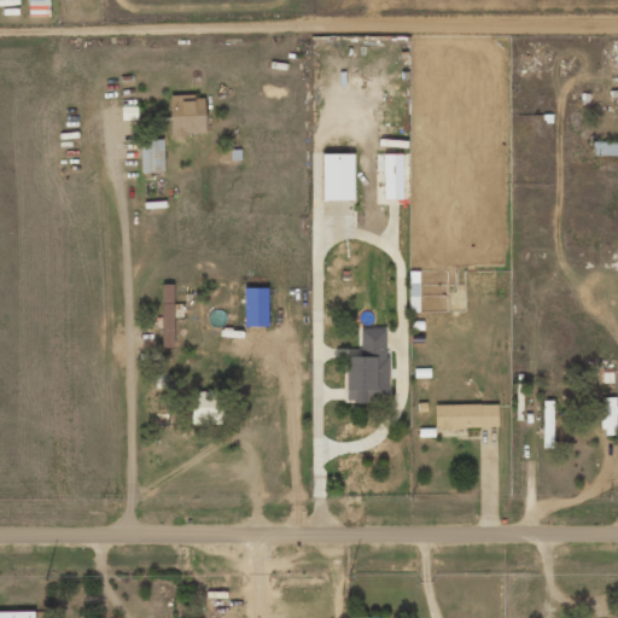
[(28,0),(28,16),(50,17),(48,0),(28,0)]
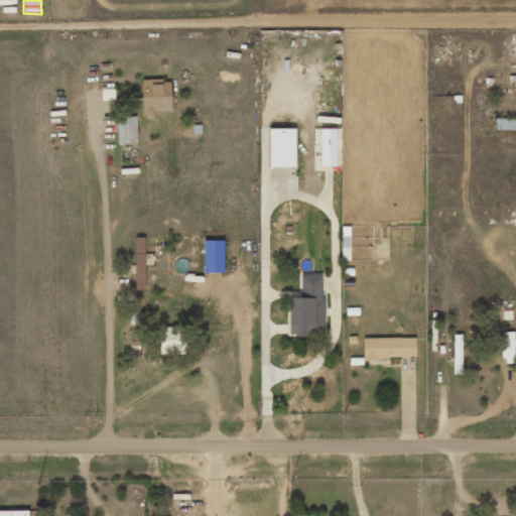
[(170,80),(142,81),(143,113),(171,112),(170,80)]
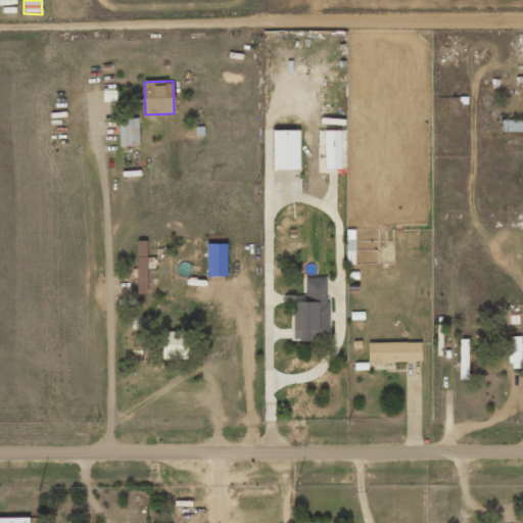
[(138,117),(119,119),(120,146),(139,145),(138,117)]
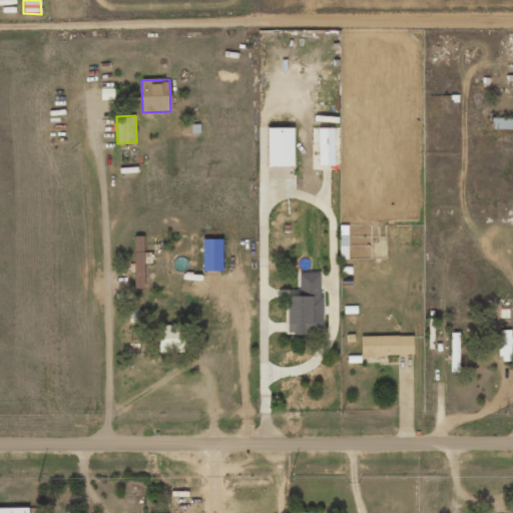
[(512,129),(512,117),(493,117),(493,129),(512,129)]
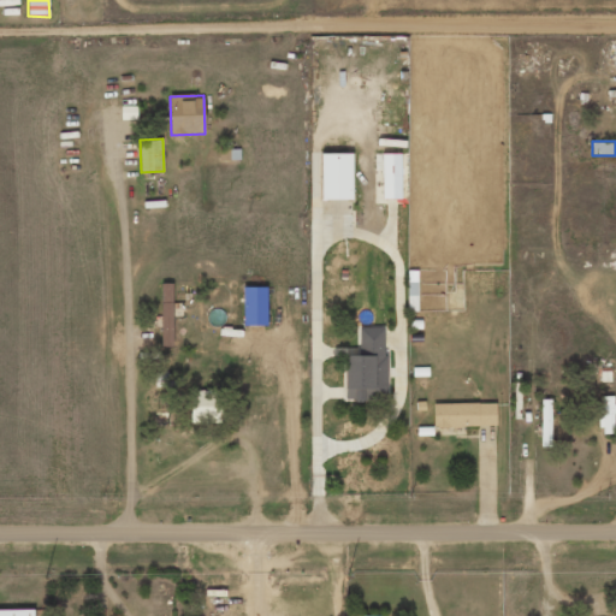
[(351,200),(351,154),(321,153),(321,199),(351,200)]
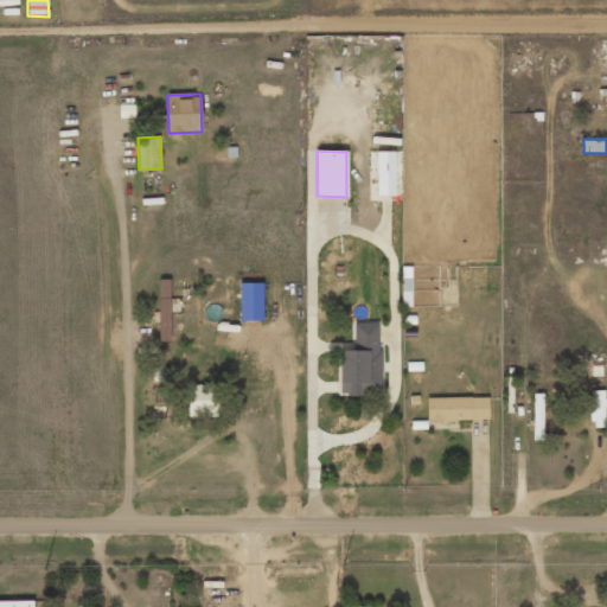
[(159,279),(158,340),(170,340),(172,280),(159,279)]
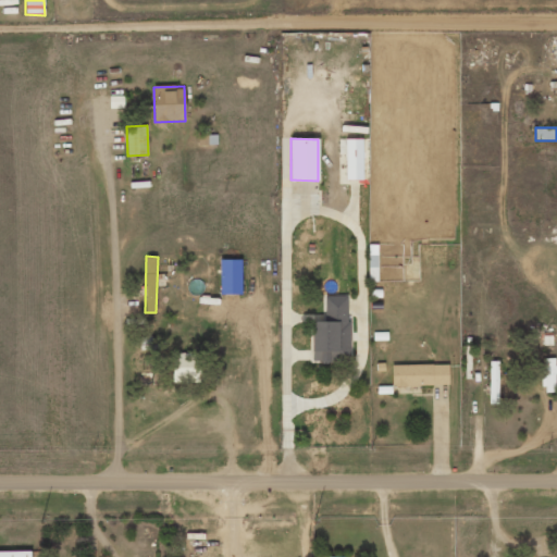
[(311,321),(312,362),(349,361),(348,296),(324,296),(324,321),(311,321)]
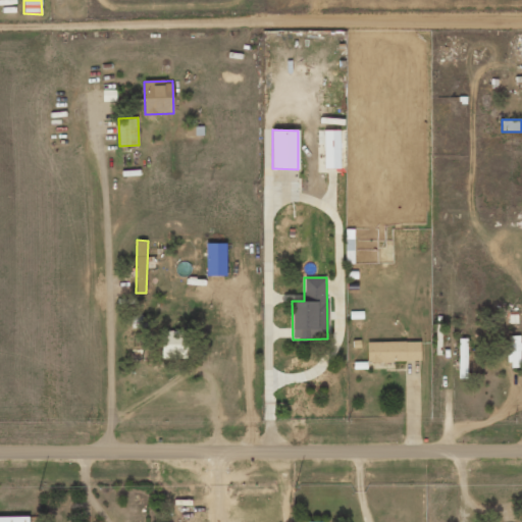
[(162,358),(187,358),(186,330),(161,331),(162,358)]
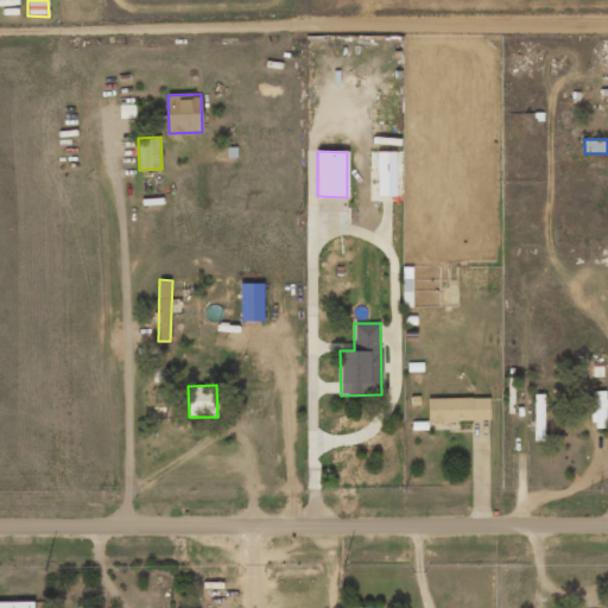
[(606,428),(606,409),(607,407),(607,391),(594,392),(594,428),(606,428)]
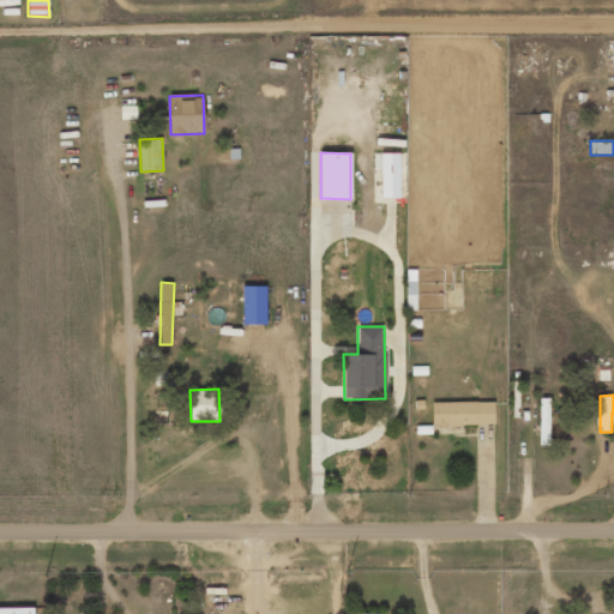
[(548,398),(539,399),(540,425),(549,425),(548,398)]
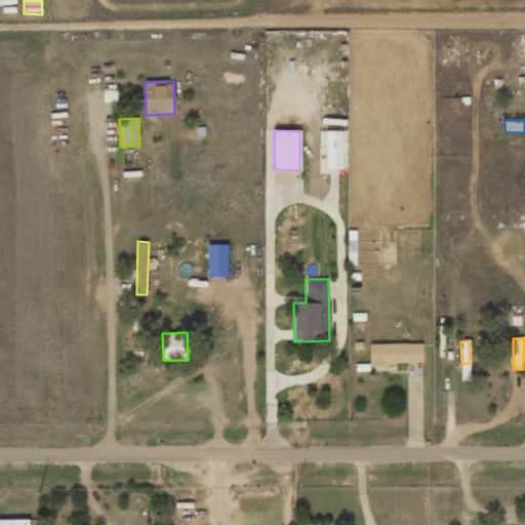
[(422,344),(369,344),(369,364),(422,363),(422,344)]
